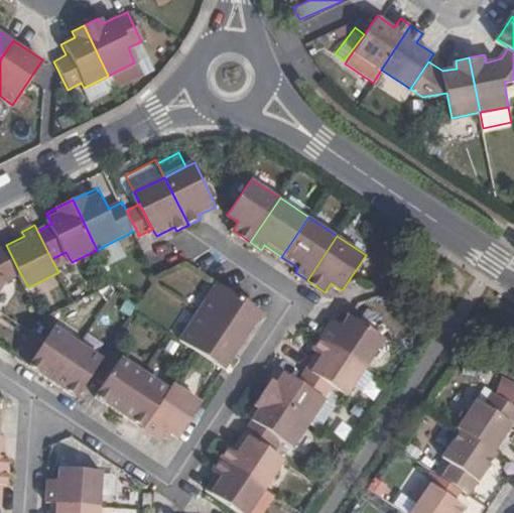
[(0,289),(6,280),(20,273),(6,245),(0,248),(0,289)]
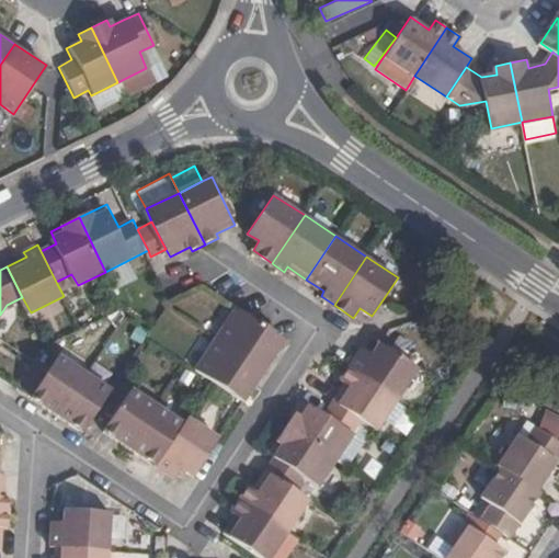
[(238,306),(217,338),(265,369),(286,338),(238,306)]
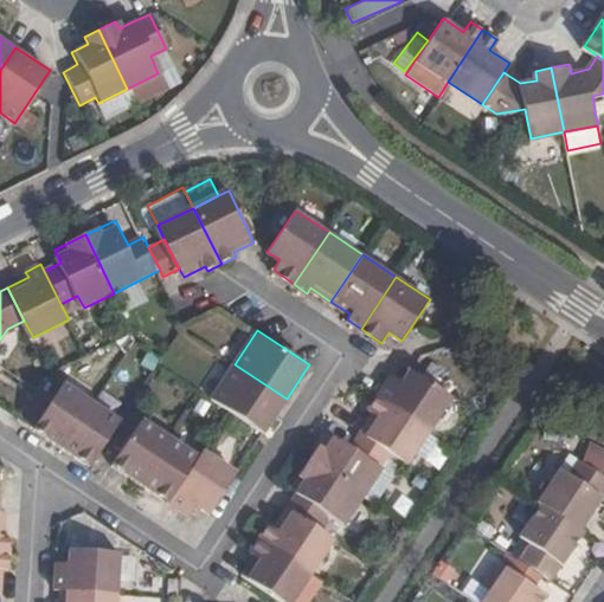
[(235,364),(212,396),(232,409),(264,431),(274,419),(287,399),(235,364)]
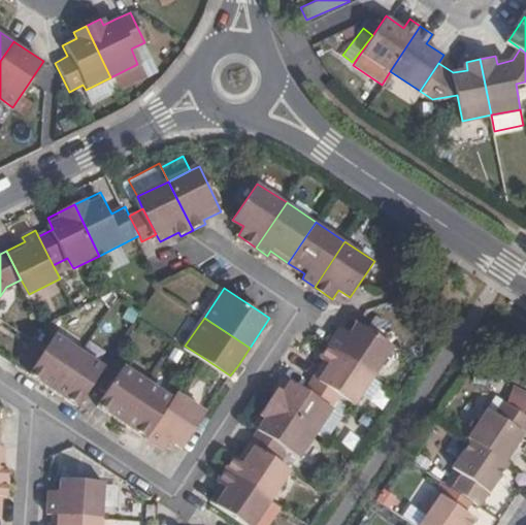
[(393,345),(359,322),(353,332),(343,326),(330,345),(374,373),(393,345)]
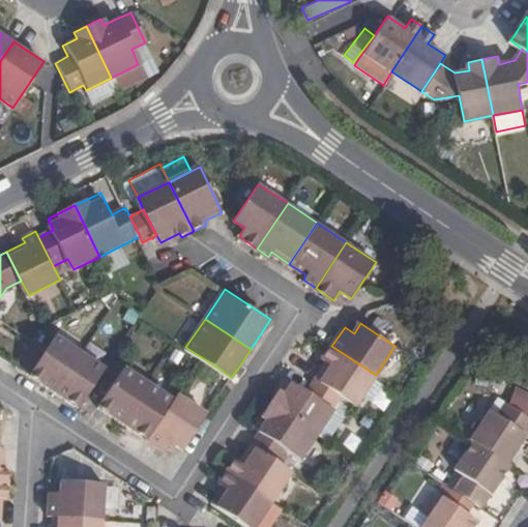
[(57,334),(49,347),(30,375),(54,390),(81,351),(57,334)]
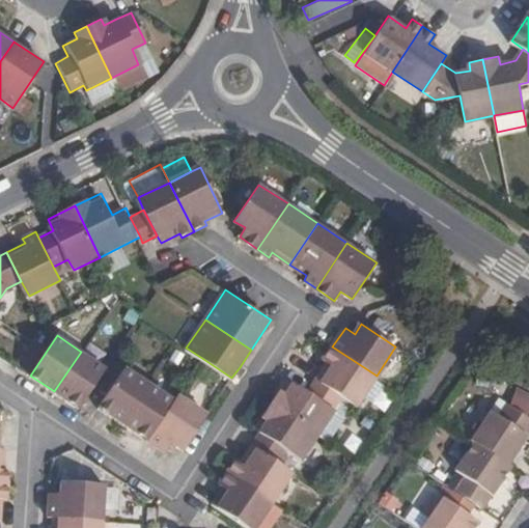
[(30,376),(49,348),(35,338),(33,341),(18,366),(30,376)]
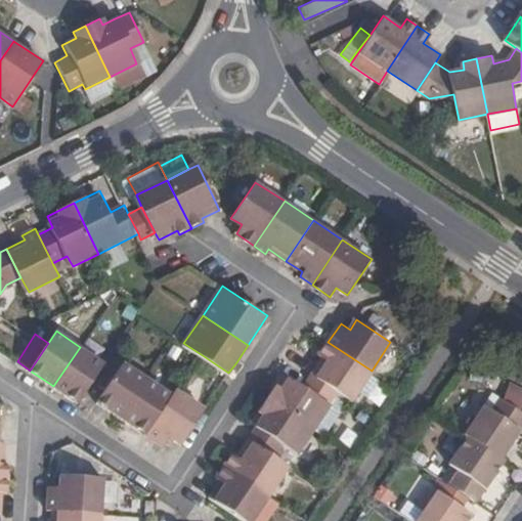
[(351,400),(372,371),(328,342),(319,355),(323,357),(311,374),(339,392),(349,398),(351,400)]
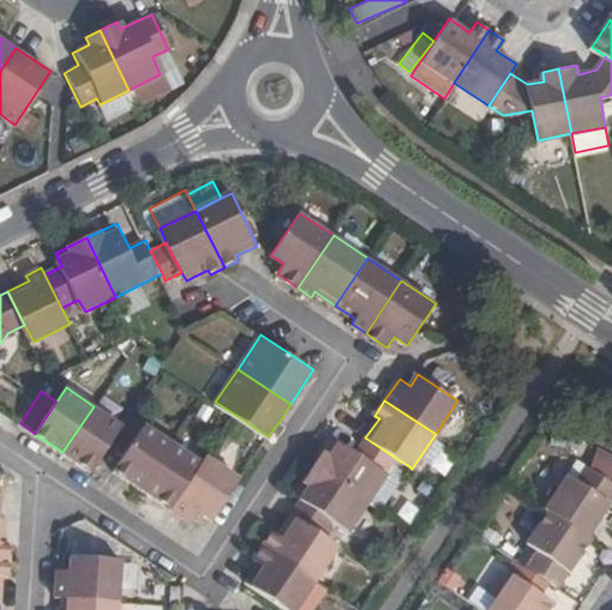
[(123,426),(94,406),(63,452),(93,472),(123,426)]
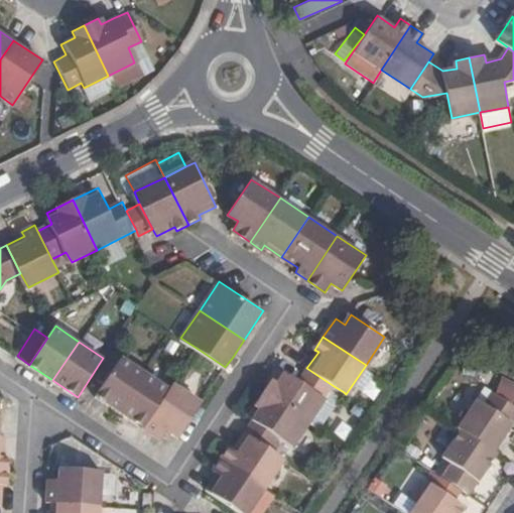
[(97,395),(121,411),(146,374),(121,358),(97,395)]
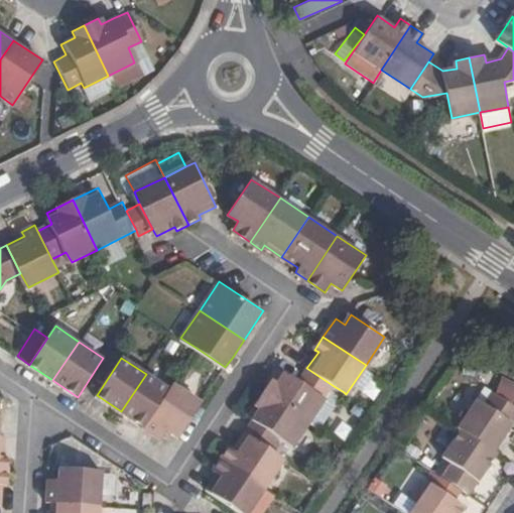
[(334,386),(306,368),(298,380),(285,371),(277,383),(272,379),(264,392),(309,422),(334,386)]
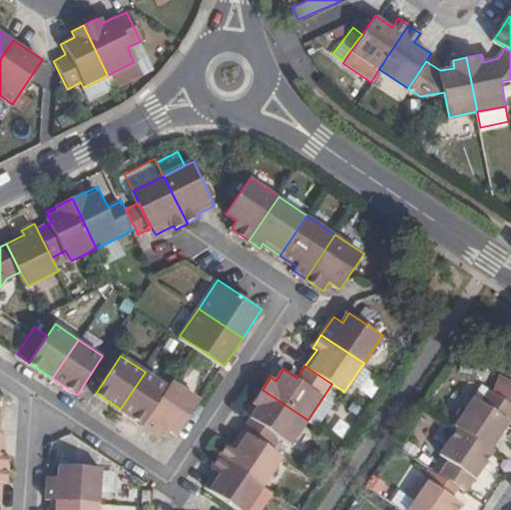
[(168,388),(145,372),(120,409),(144,425),(168,388)]
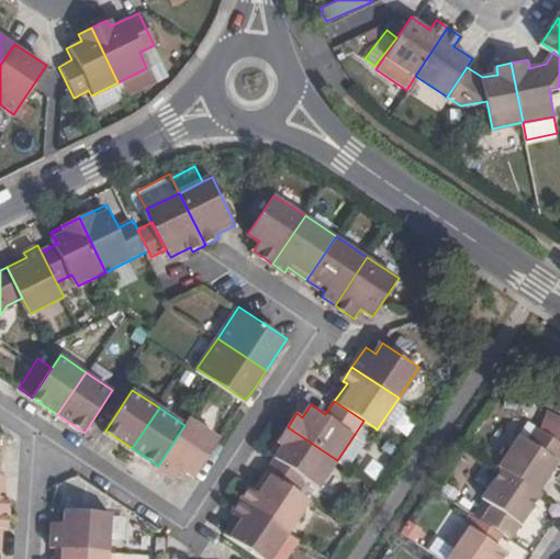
[(183,469),(194,476),(220,438),(190,417),(185,425),(158,466),(177,479),(183,469)]
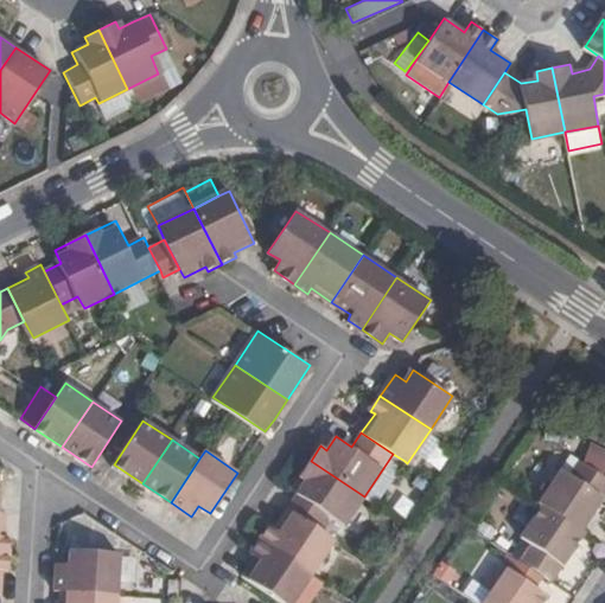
[(405,461),(393,454),(364,496),(375,505),(405,461)]
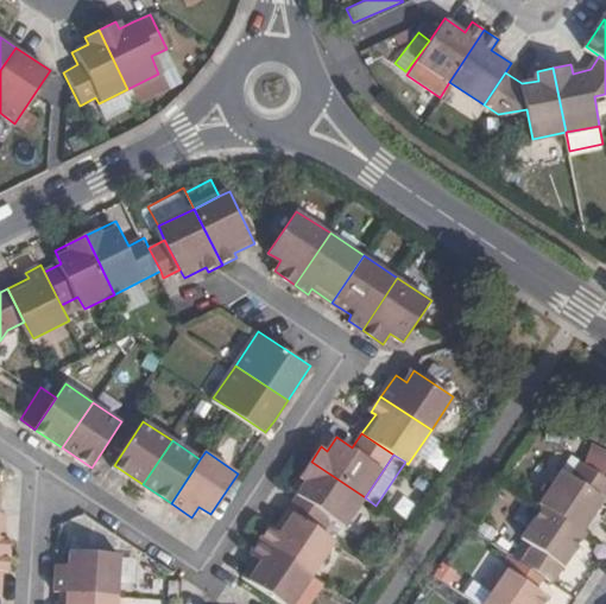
[(562,464),(540,501),(541,502),(582,529),(605,495),(605,475),(580,458),(572,470),(562,464)]
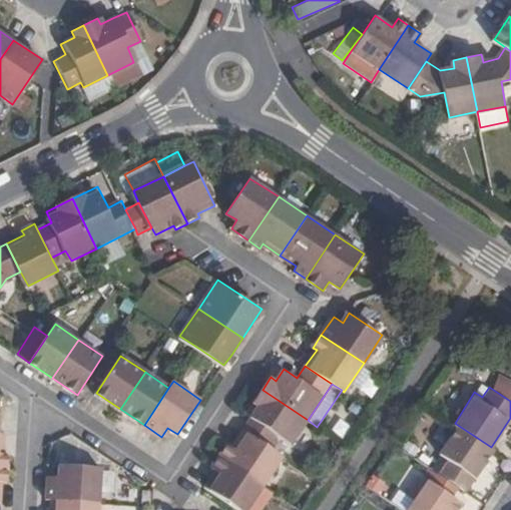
[(295,440),(308,420),(263,390),(256,401),(261,405),(245,426),(272,443),(281,431),(295,440)]
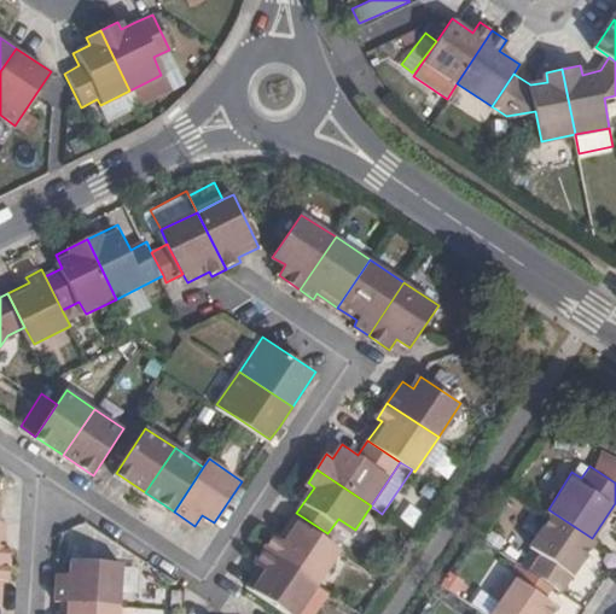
[(538,550),(527,566),(563,589),(596,539),(592,538),(550,510),(528,543),(538,550)]
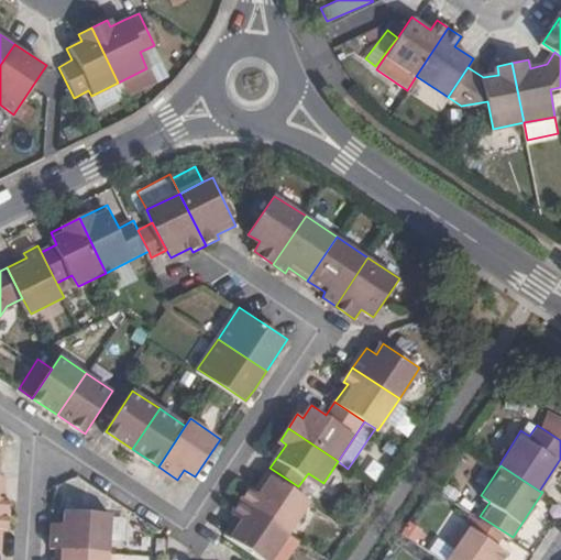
[(290,533),(314,497),(298,486),(270,468),(257,485),(253,483),(242,500),(290,533)]
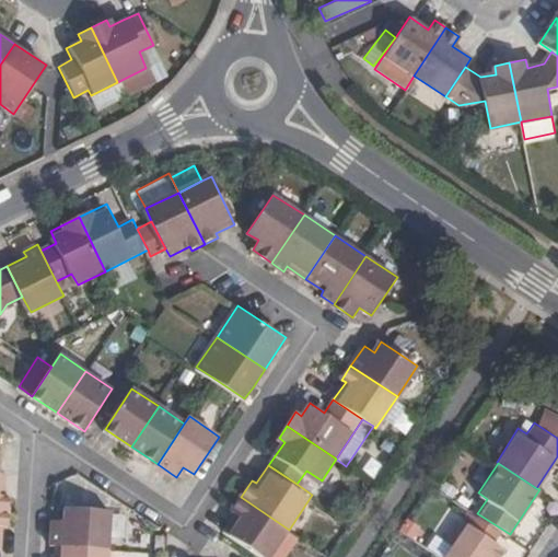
[(0,472),(0,509),(10,510),(11,495),(6,495),(7,473),(0,473),(0,472)]
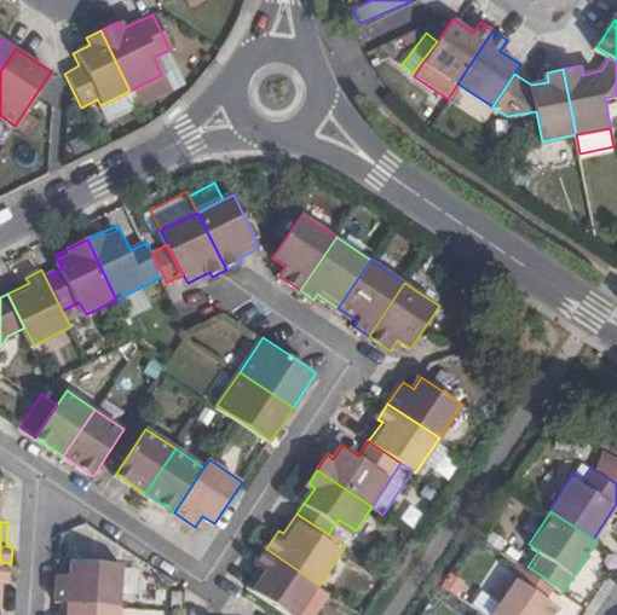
[(290,614),(299,614),(319,585),(266,549),(257,563),(261,567),(248,586),(290,614)]
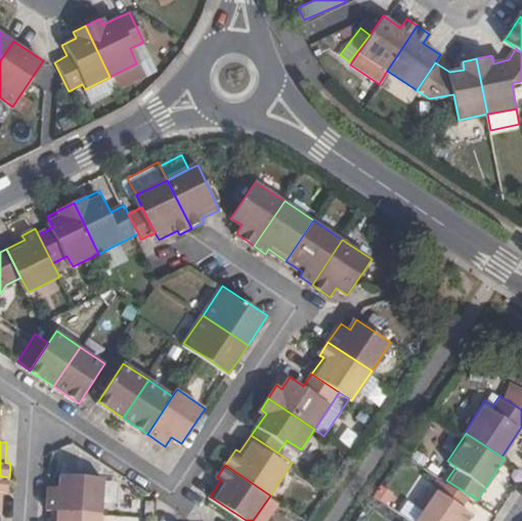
[(60,486),(49,485),(48,507),(52,507),(102,511),(104,477),(61,474),(60,486)]
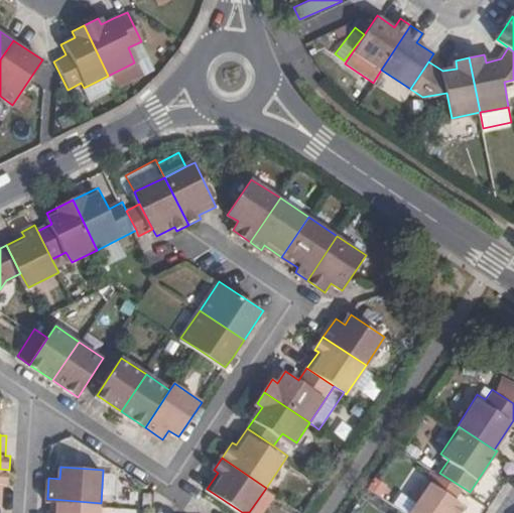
[(0,469),(0,503),(2,504),(3,485),(9,484),(9,470),(0,469)]
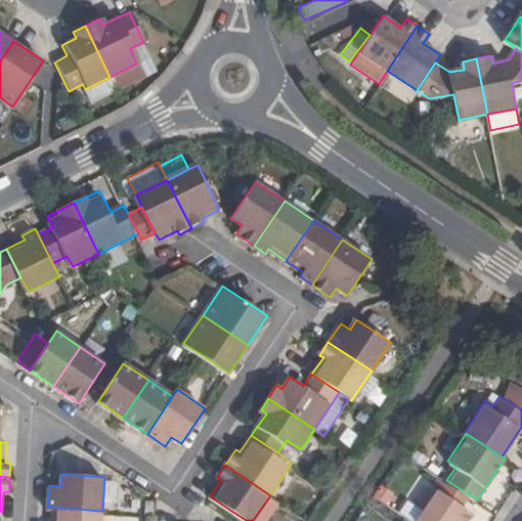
[(427,507),(417,520),(416,520),(467,520),(474,512),(470,510),(432,484),(420,503),(427,507)]
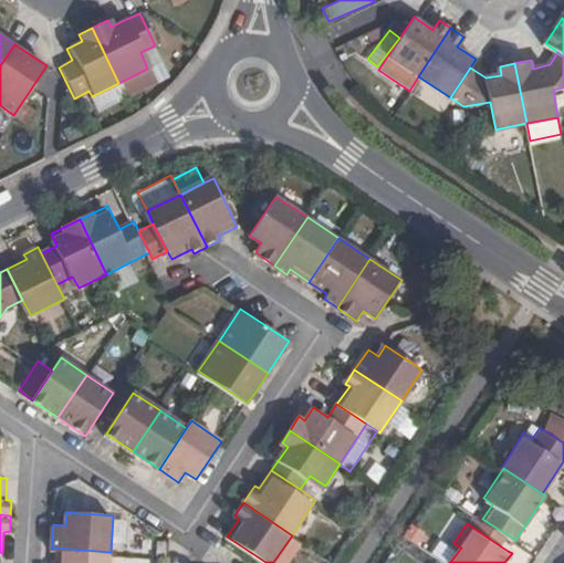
[(110,562),(111,552),(56,548),(54,562),(110,562)]
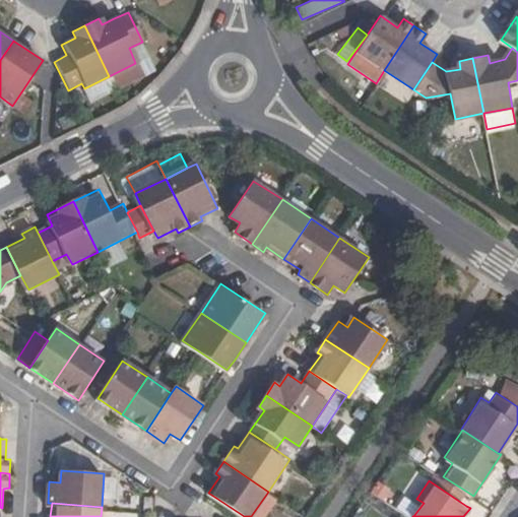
All buildings are outlined.
